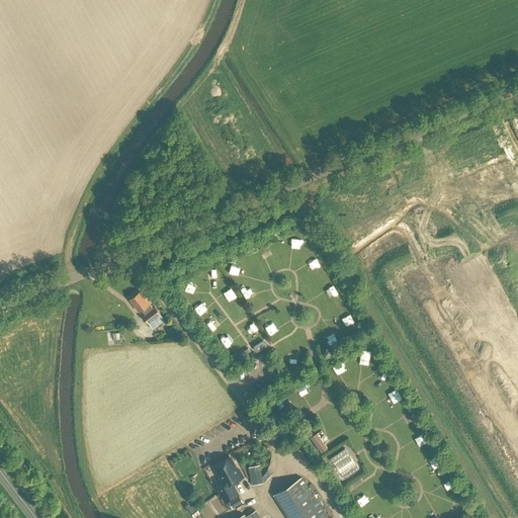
[(142,311),(146,316),(144,317),(154,330),(166,321),(156,308),(154,309),(151,305),(153,304),(148,297),(146,298),(141,291),(130,300),(140,313),(142,311)]
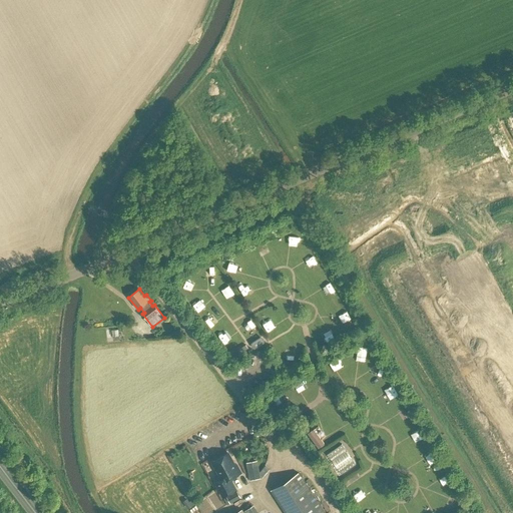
[(268,331),(281,325),(276,316),(264,322),(268,331)]
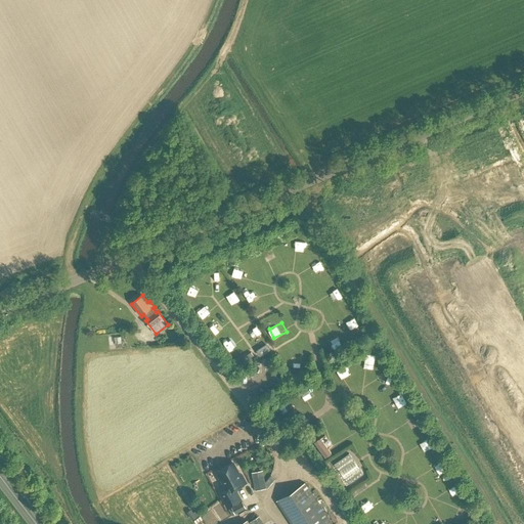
[(267,345),(257,351),(260,356),(270,349),(267,345)]
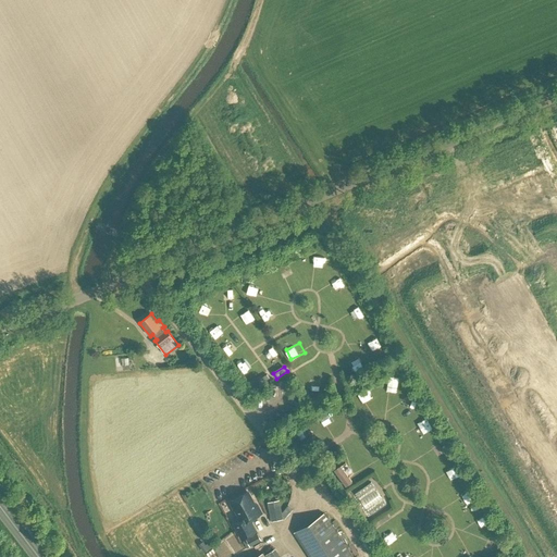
[(391,374),(388,392),(398,393),(399,375),(391,374)]
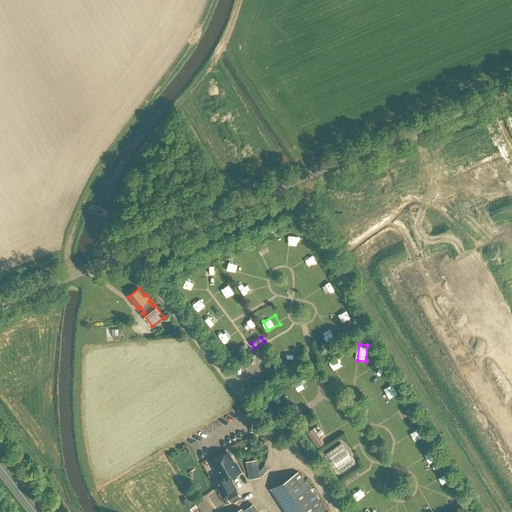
[(331,360),(334,367),(342,364),(339,357),(331,360)]
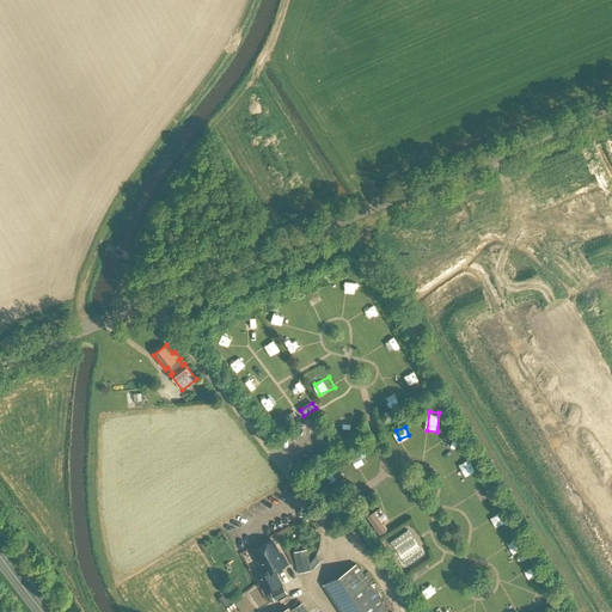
[(453,432),(444,438),(450,447),(458,441),(453,432)]
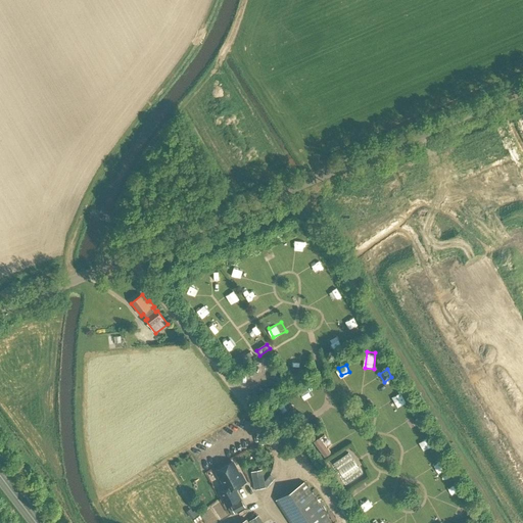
[(308,387),(301,391),(306,400),(314,396),(308,387)]
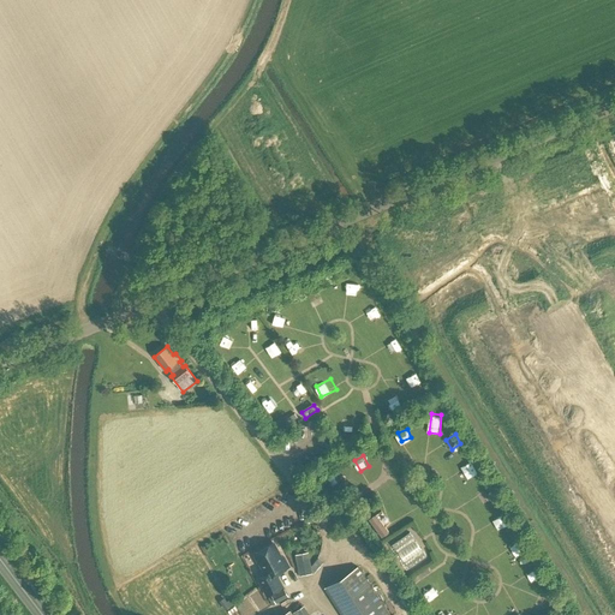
[(464,467),(469,476),(476,472),(471,464),(464,467)]
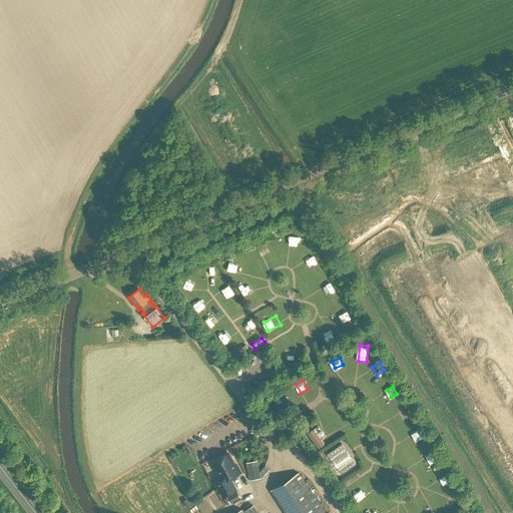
[(403,420),(412,417),(408,407),(399,410),(403,420)]
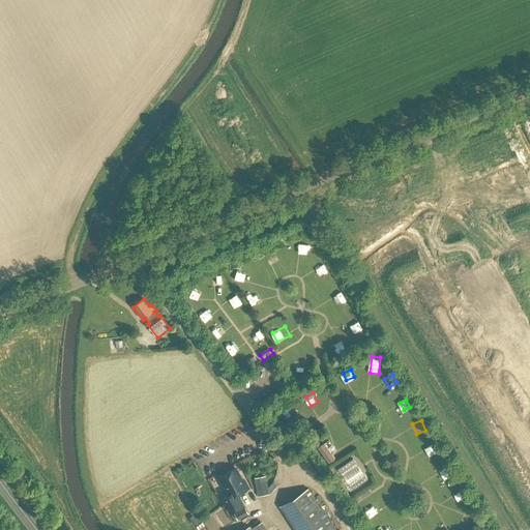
[(316,442),(324,461),(333,457),(325,438),(316,442)]
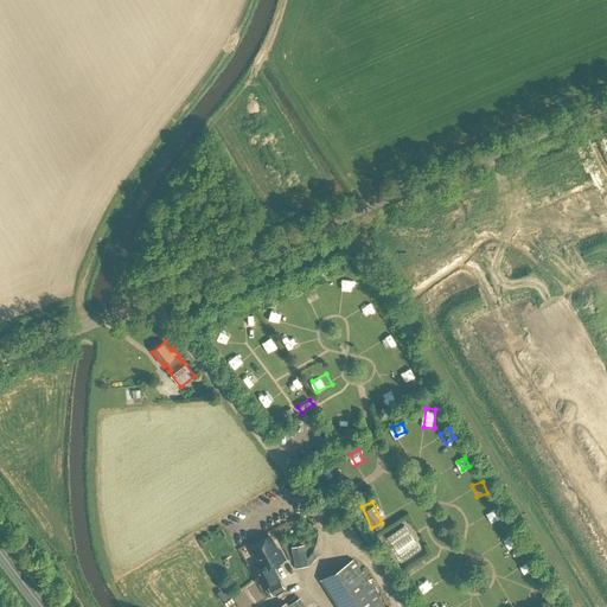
[(498,508),(487,511),(491,523),(502,518),(498,508)]
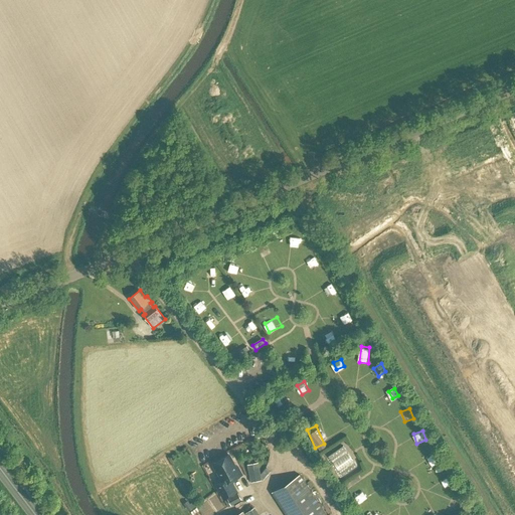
[(329,456),(333,463),(329,466),(333,473),(338,469),(342,476),(357,465),(343,446),(329,456)]
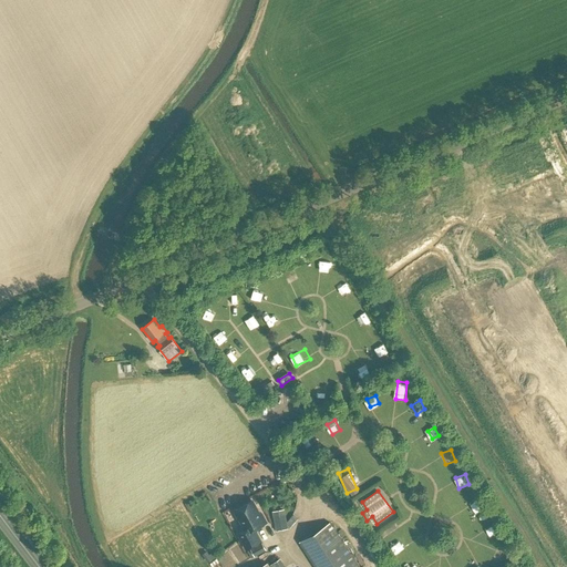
[(247,529),(239,533),(247,548),(263,540),(256,529),(268,523),(263,514),(260,515),(254,501),(237,509),(237,513),(240,518),(241,518),(247,529)]
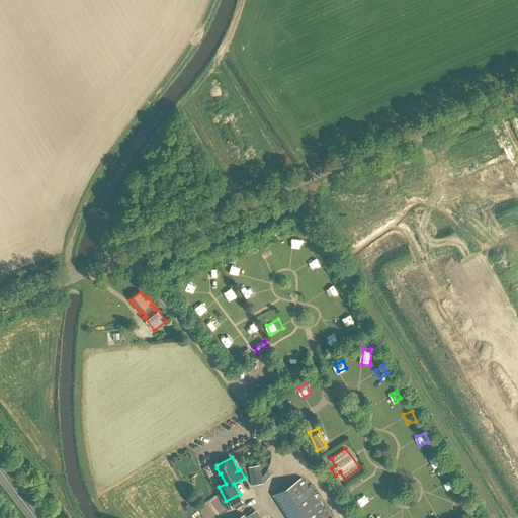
[(249,471),(252,485),(263,484),(260,469),(249,471)]
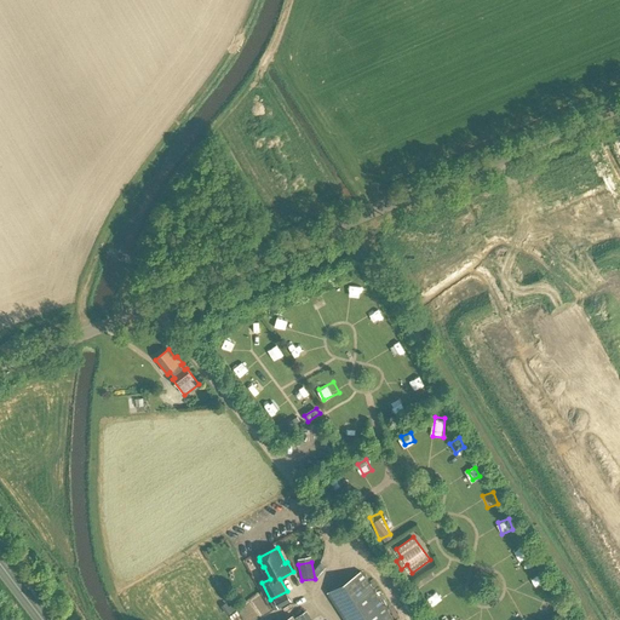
[(418,586),(434,574),(430,569),(414,580),(418,586)]
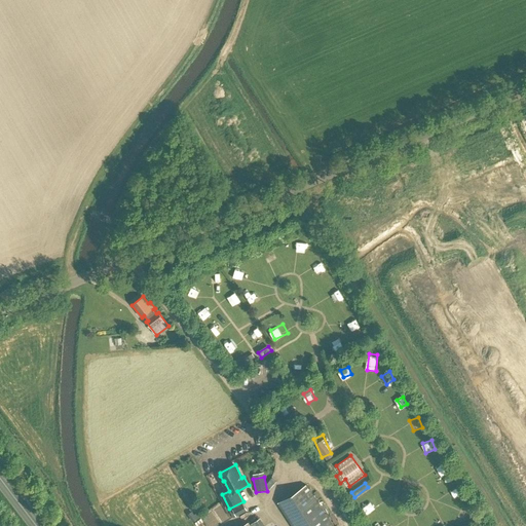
[(450,490),(456,497),(463,491),(457,484),(450,490)]
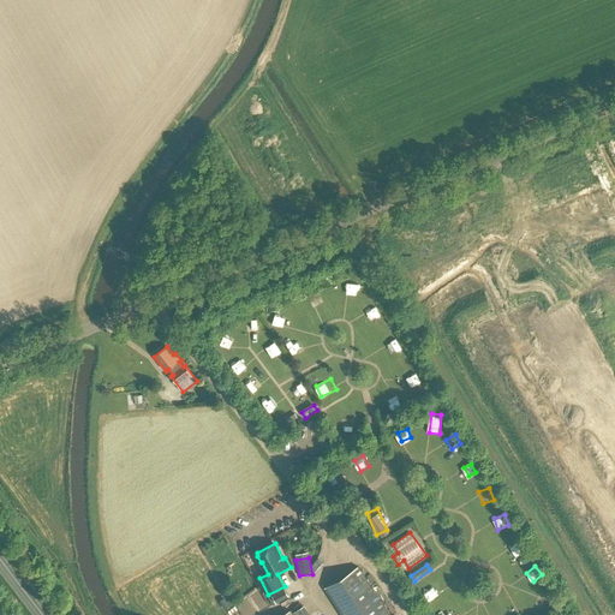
[(326,589),(341,614),(389,614),(359,567),(326,589)]
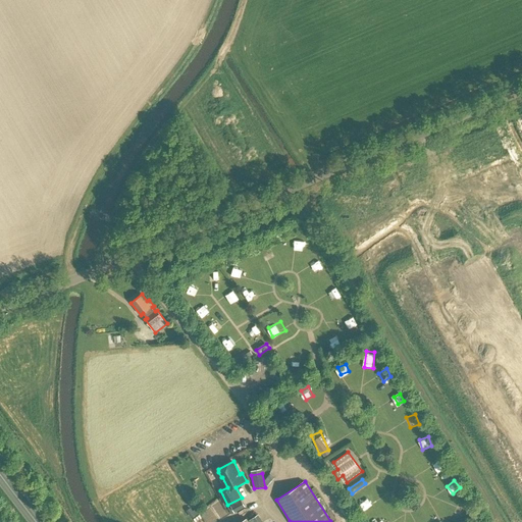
[(365,510),(374,505),(368,497),(360,502),(365,510)]
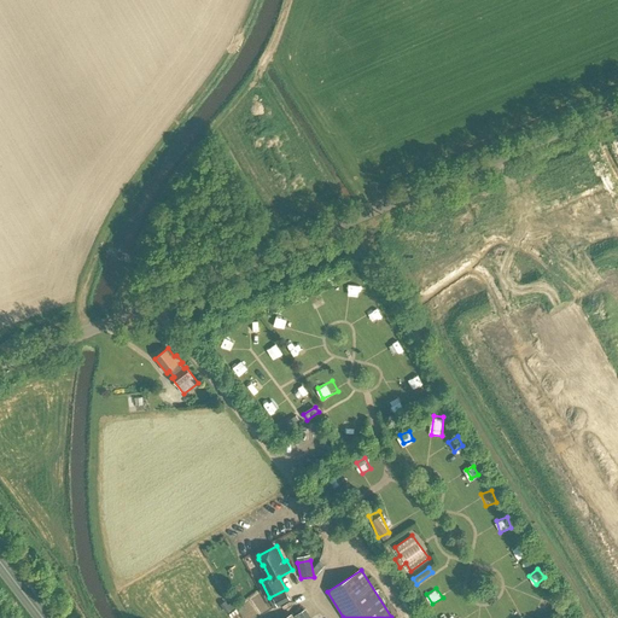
[(286,592),(273,599),(278,607),(291,600),(286,592)]
